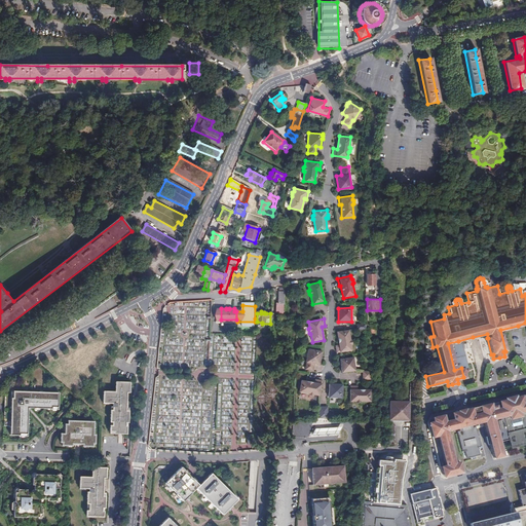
[(349,330),(337,332),(339,345),(336,346),(336,352),(351,350),(351,345),(351,344),(351,341),(350,340),(349,330)]
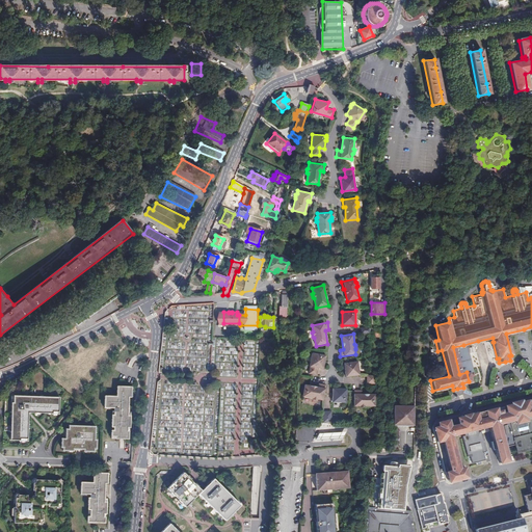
[(459,374),(467,372),(470,371),(463,345),(453,347),(459,374)]
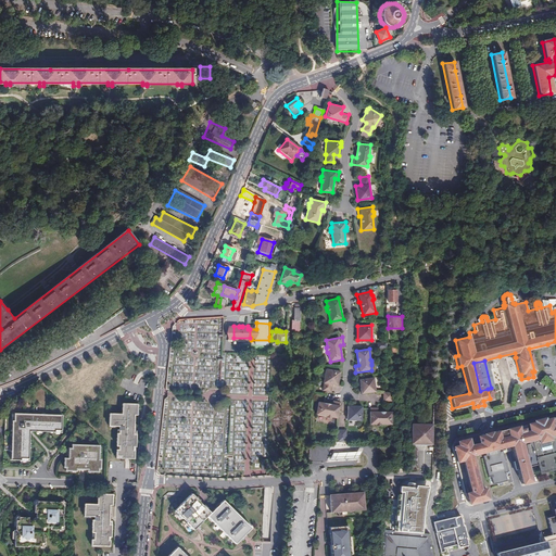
[(326,369),(323,391),(331,393),(332,386),(338,387),(339,378),(340,377),(341,375),(340,373),(326,369)]
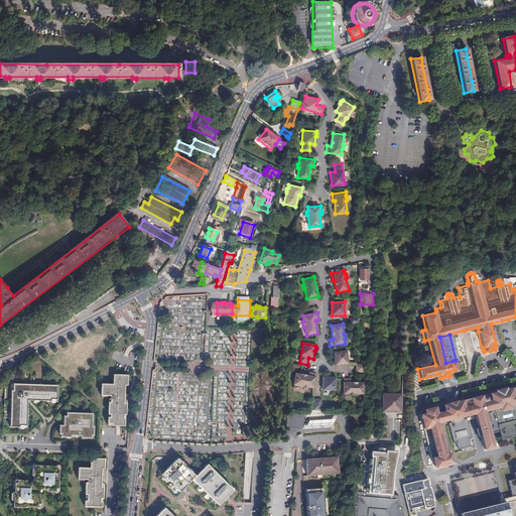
[(347,351),(334,353),(334,354),(333,355),(333,357),(334,358),(336,366),(349,364),(347,351)]
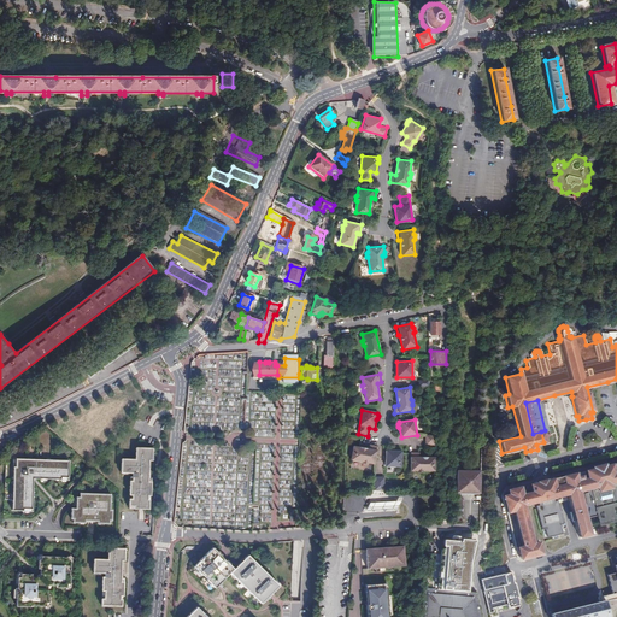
[(353,447),(351,460),(363,463),(363,464),(366,465),(368,464),(375,465),(378,447),(370,446),(370,451),(353,447)]
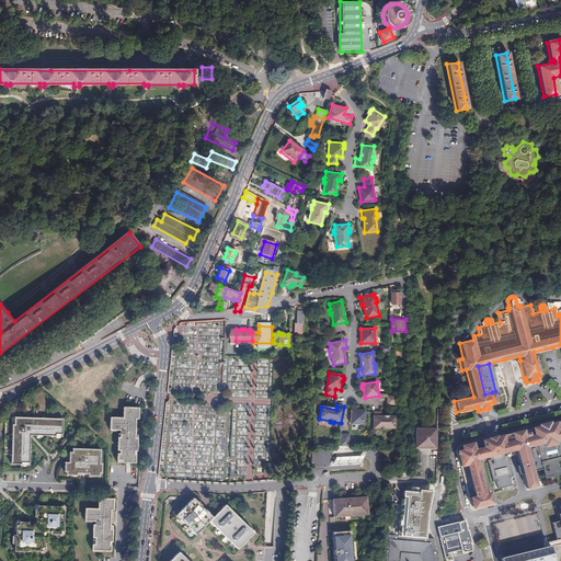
[(110,430),(116,430),(119,430),(119,434),(119,437),(117,437),(116,462),(126,462),(135,462),(135,455),(135,451),(136,451),(137,444),(137,434),(136,434),(135,434),(135,427),(135,419),(138,419),(138,408),(123,407),(123,418),(110,418),(110,430)]
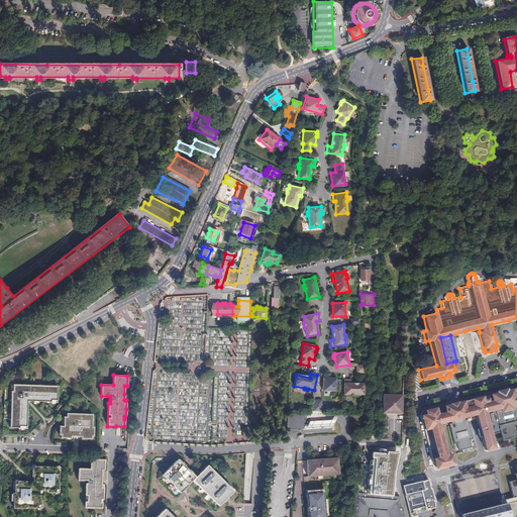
[(336,379),(323,378),(323,392),(336,392),(336,379)]
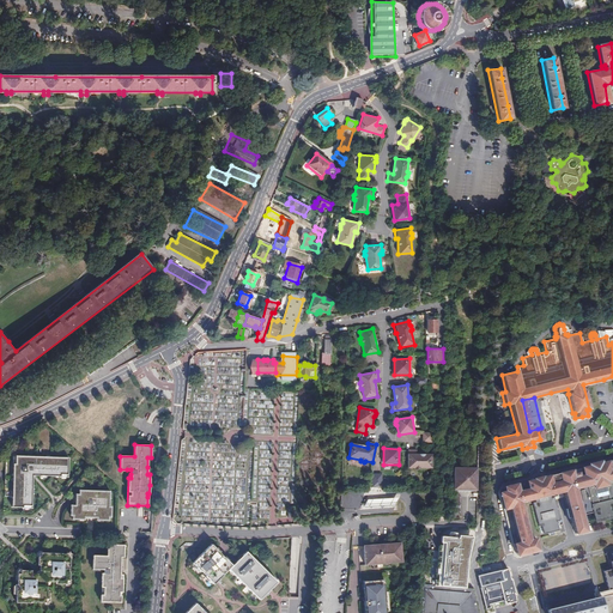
[(417,450),(408,450),(408,468),(418,468),(419,469),(423,469),(424,468),(431,468),(431,455),(417,455),(417,450)]
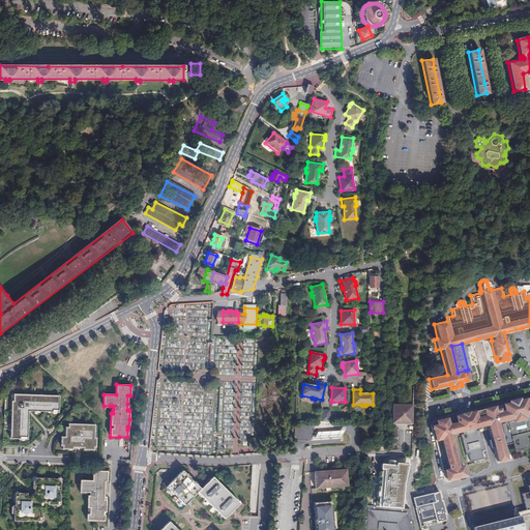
[(12,393),(12,394),(11,401),(10,401),(8,430),(8,438),(18,439),(18,437),(26,437),(26,432),(26,431),(26,424),(27,416),(25,416),(25,413),(27,412),(29,412),(29,414),(31,414),(36,414),(39,414),(51,415),(52,415),(52,413),(57,413),(58,395),(43,394),(42,394),(38,394),(30,394),(26,394),(23,394),(21,394),(12,393)]
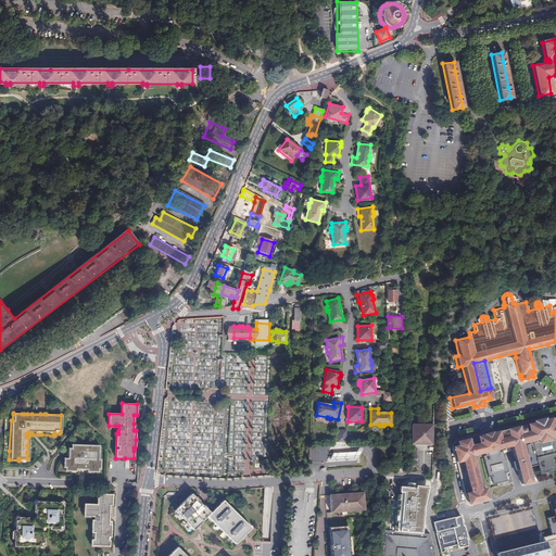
[(470,492),(466,493),(469,503),(487,498),(484,489),(480,489),(471,455),(484,452),(498,449),(510,445),(520,483),(530,481),(528,472),(527,468),(520,443),(533,440),(534,443),(539,442),(548,439),(553,439),(552,434),(555,433),(555,421),(552,422),(551,418),(544,419),(543,418),(532,420),(533,422),(527,424),(528,429),(518,431),(516,426),(493,432),(493,431),(489,432),(483,433),(483,434),(457,441),(458,444),(453,445),(457,462),(463,460),(470,492)]
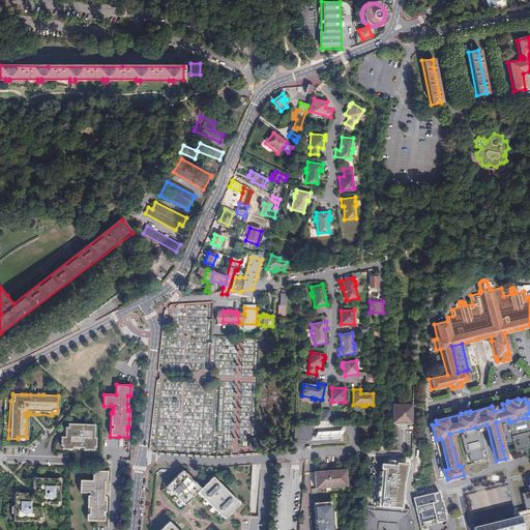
[(412,423),(412,405),(392,404),(392,423),(412,423)]
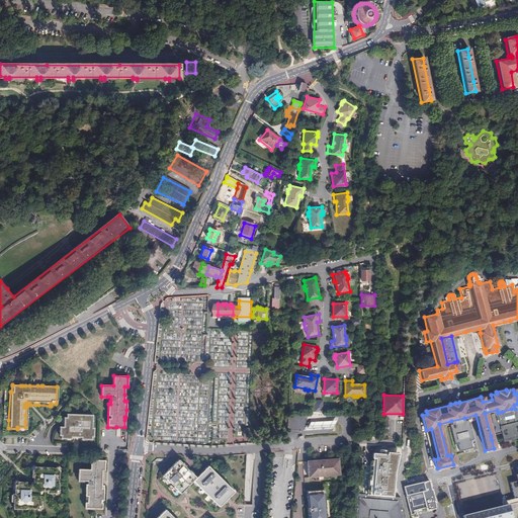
[(323,402),(315,402),(315,411),(323,411),(323,402)]
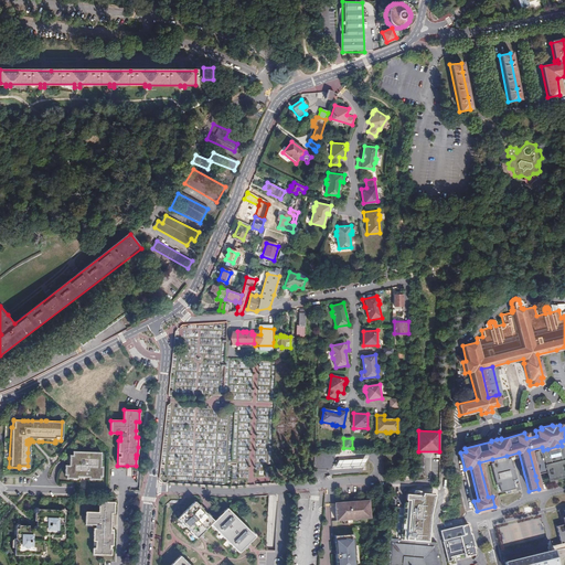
[(546,473),(548,480),(555,479),(564,476),(564,440),(561,441),(562,446),(557,446),(558,449),(548,452),(547,449),(543,450),(542,447),(529,450),(535,476),(546,473)]
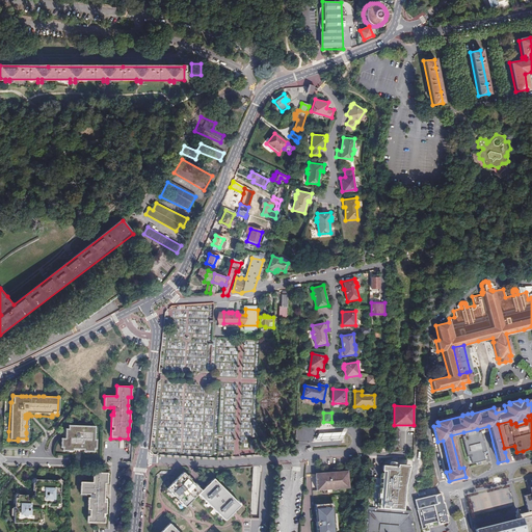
[(73,448),(75,448),(75,447),(80,447),(80,449),(83,449),(83,450),(84,450),(89,451),(94,451),(94,448),(96,448),(97,439),(94,439),(95,431),(95,426),(95,425),(68,424),(68,427),(64,427),(64,429),(64,434),(64,437),(59,437),(59,447),(61,447),(61,450),(67,450),(72,450),(73,450),(73,448)]
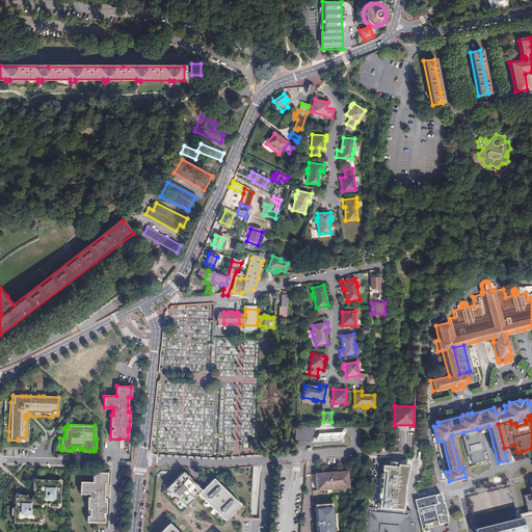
[(477,429),(463,432),(464,435),(462,436),(467,456),(470,455),(472,463),(484,460),(482,452),(484,452),(483,446),(480,432),(478,432),(477,429)]
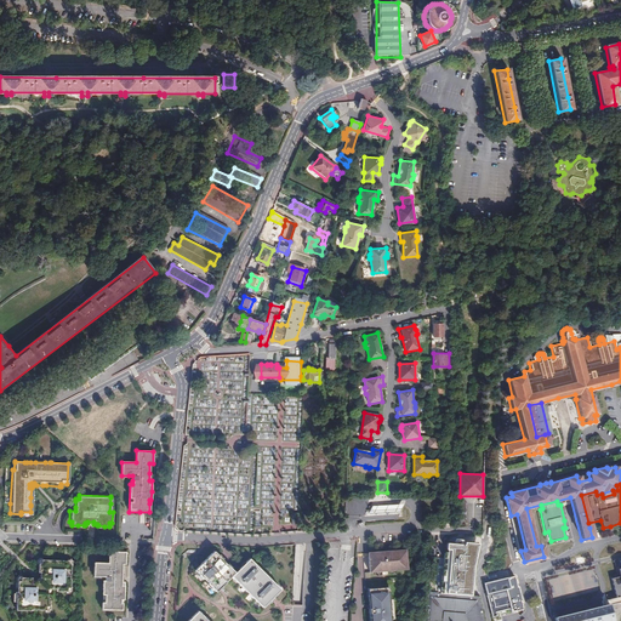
[(403,503),(372,506),(368,514),(389,512),(399,512),(403,503)]
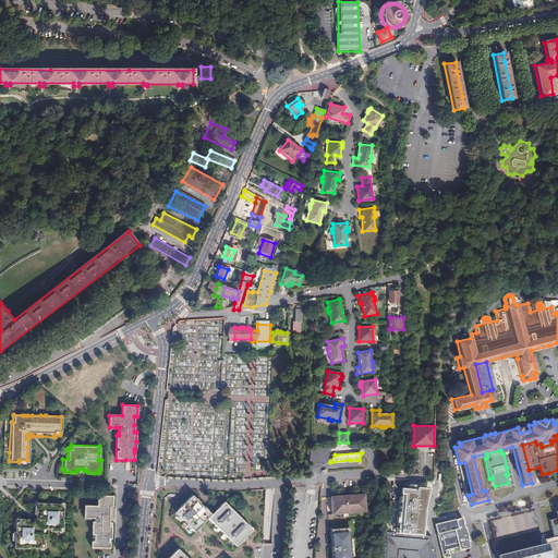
[(468,495),(472,494),(464,462),(459,463),(468,495)]
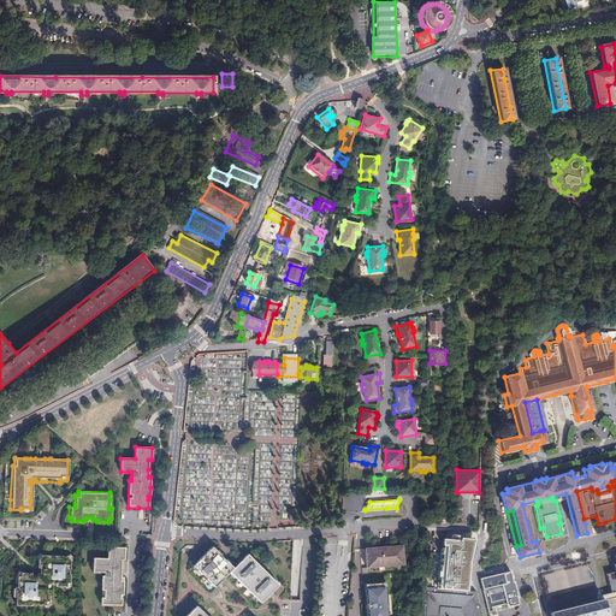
[(440,543),(436,586),(466,588),(471,540),(446,538),(446,543),(440,543)]
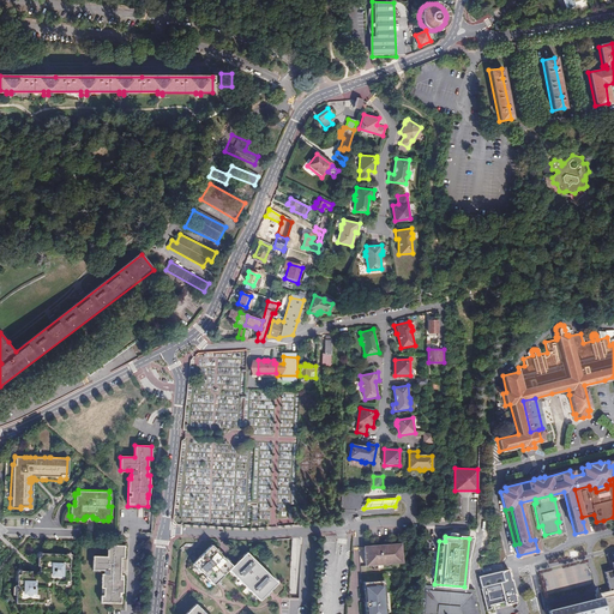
[(402,563),(401,543),(363,547),(366,566),(402,563)]
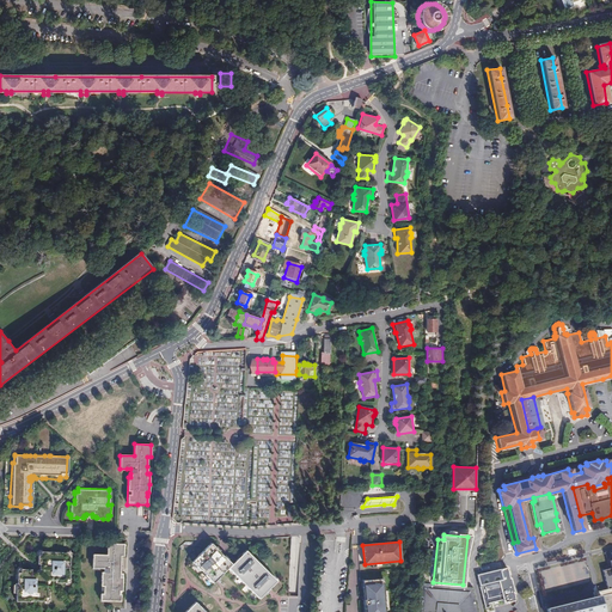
[(101,600),(110,600),(120,601),(121,594),(118,594),(118,591),(122,591),(122,583),(122,573),(121,573),(120,573),(120,565),(120,556),(123,556),(123,544),(106,543),(106,555),(92,555),(92,568),(99,568),(104,569),(103,573),(101,573),(101,600)]
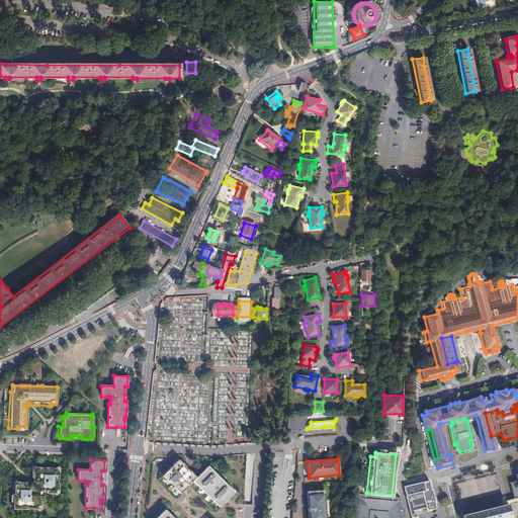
[(177,459),(161,476),(179,494),(192,481),(219,507),(233,492),(206,465),(195,478),(177,459)]
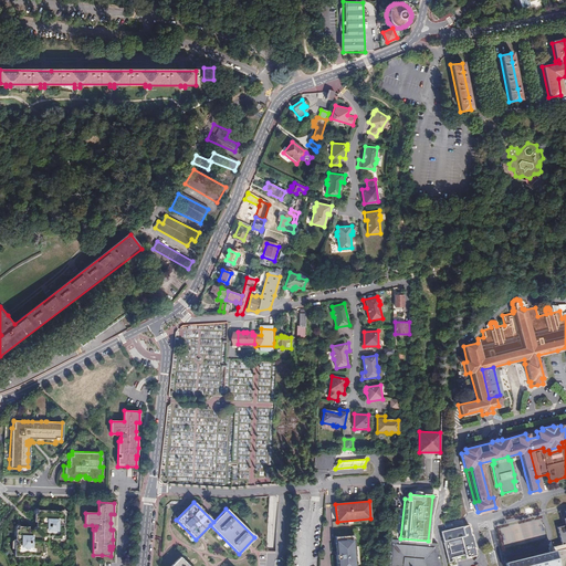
[(27,527),(19,527),(18,527),(18,530),(16,530),(16,531),(14,537),(17,537),(16,544),(14,544),(14,554),(16,554),(16,556),(29,557),(29,555),(41,555),(44,555),(44,552),(44,544),(42,544),(43,541),(43,537),(46,537),(51,537),(51,538),(60,540),(61,540),(61,536),(64,536),(64,530),(63,530),(63,523),(64,523),(65,515),(65,514),(62,514),(62,511),(61,511),(52,511),(52,512),(48,512),(48,511),(38,510),(38,513),(34,513),(34,514),(34,522),(35,522),(35,526),(35,530),(32,530),(27,528),(27,527)]
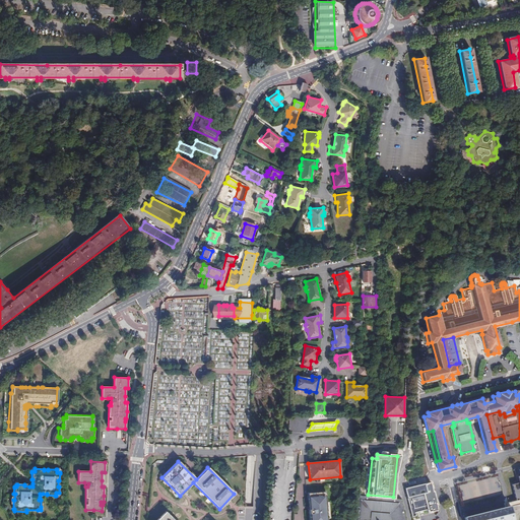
[(407,488),(426,482),(425,477),(406,481),(407,488)]
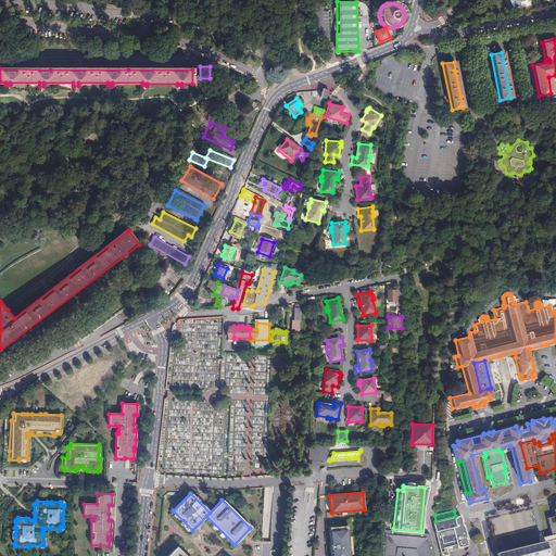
[(459,515),(455,516),(436,521),(433,521),(440,552),(446,551),(467,545),(466,542),(465,538),(467,536),(464,523),(462,523),(462,522),(459,515)]
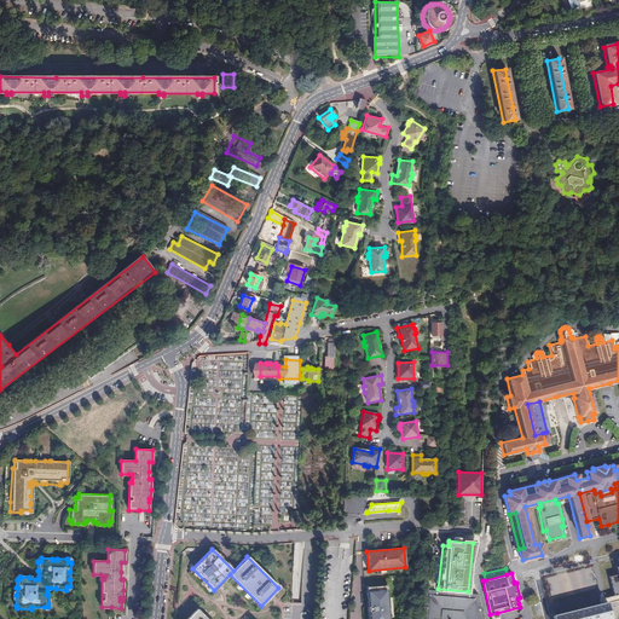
[(618,594),(618,577),(618,573),(608,576),(613,596),(618,594)]
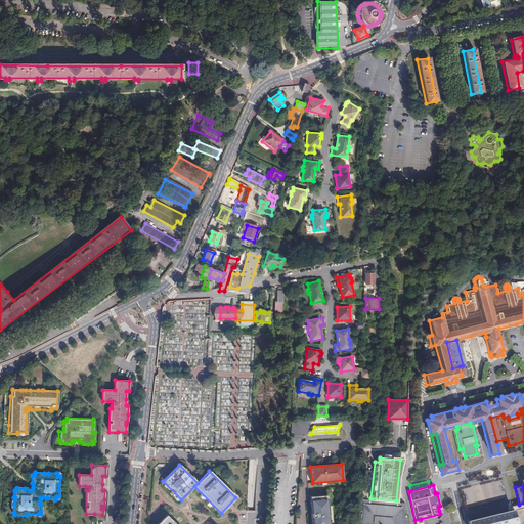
[(325,495),(313,496),(314,501),(310,501),(311,523),(330,523),(330,522),(329,506),(329,499),(325,500),(325,495)]
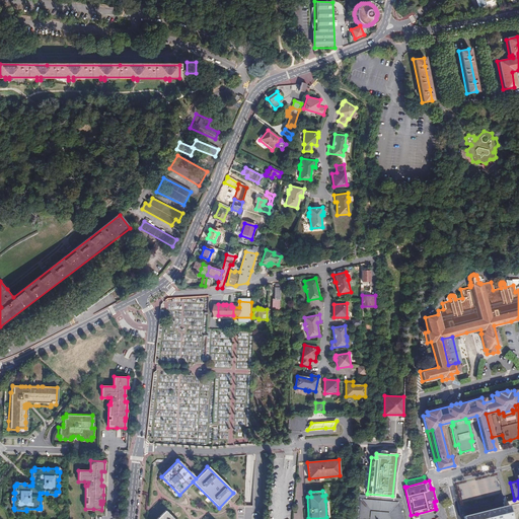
[(356,493),(353,518),(366,518),(368,508),(386,510),(388,518),(402,518),(397,497),(392,496),(367,494),(356,493)]
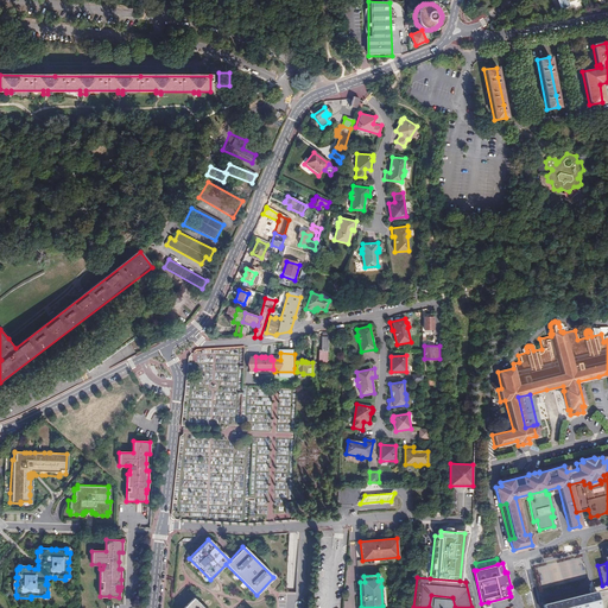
[(599,607),(599,606),(597,599),(595,591),(607,588),(607,583),(602,586),(593,588),(591,587),(588,588),(589,593),(543,605),(543,607),(589,607),(593,607),(591,607),(599,607)]
